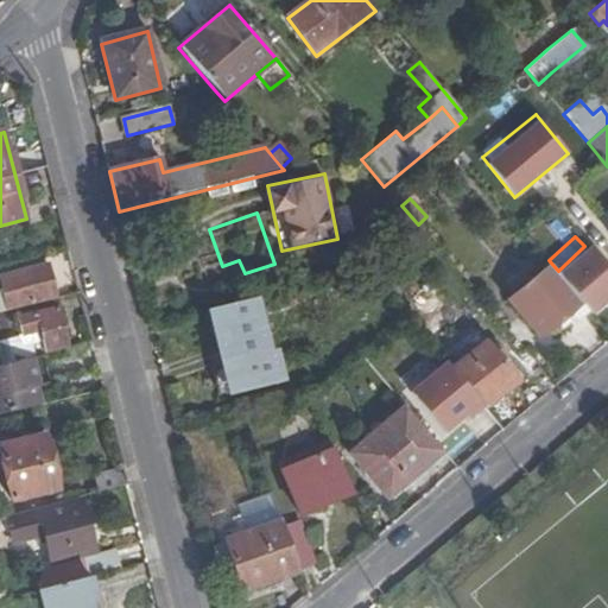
[(0,279),(2,291),(7,311),(55,298),(46,265),(0,276),(0,279)]
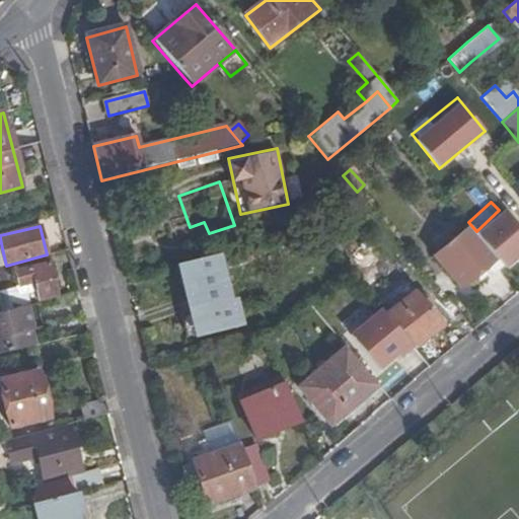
[(489,279),(503,267),(469,226),(435,255),(461,287),(482,270),(489,279)]
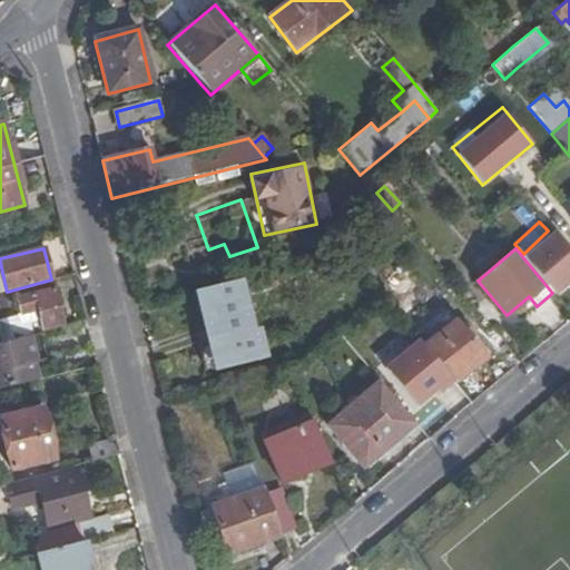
[(274,283),(272,272),(252,277),(256,287),(274,283)]
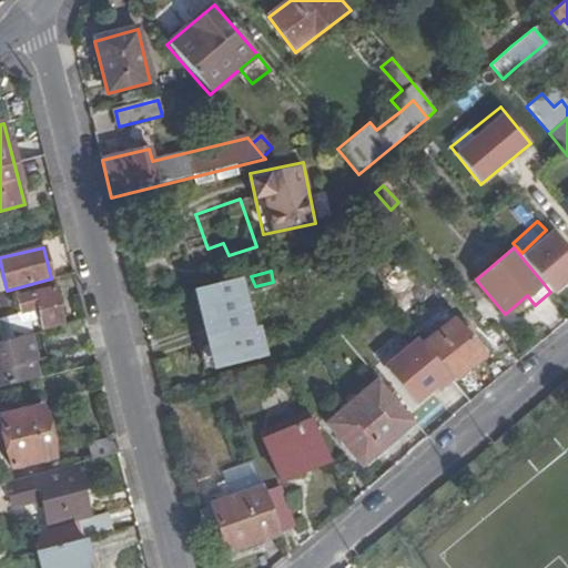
[(242,288),(255,286),(251,276),(239,279),(242,288)]
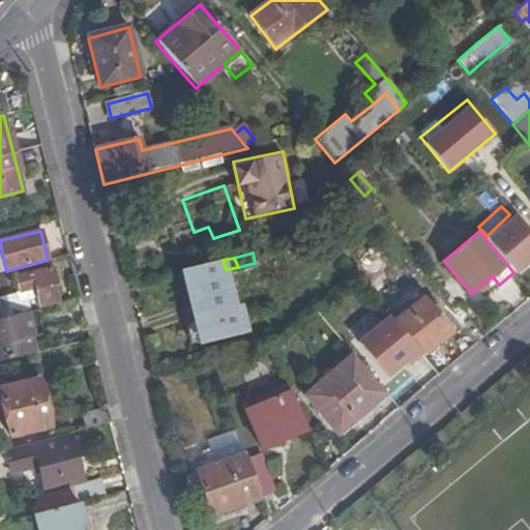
[(222,261),(181,271),(193,320),(197,319),(202,342),(244,332),(238,307),(233,308),(222,261)]
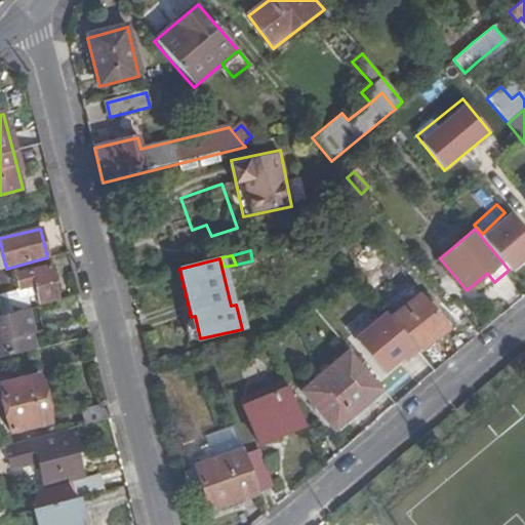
[(38,304),(56,298),(49,267),(13,276),(21,298),(36,295),(38,304)]
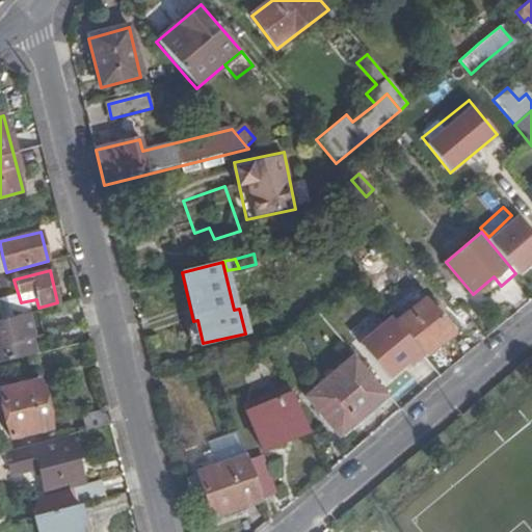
[(395,322),(423,356),(451,333),(424,299),(395,322)]
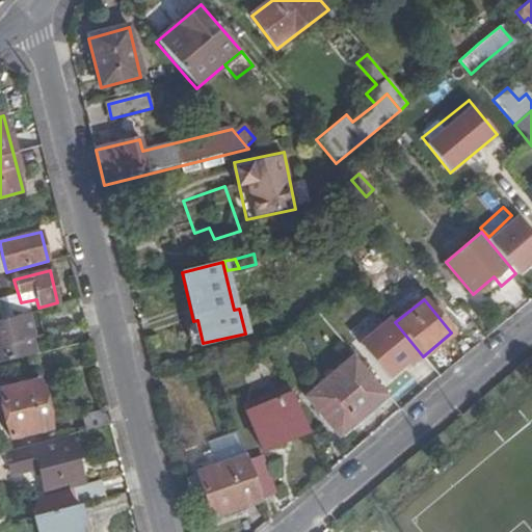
[(0,360),(38,352),(30,313),(0,318),(0,360)]
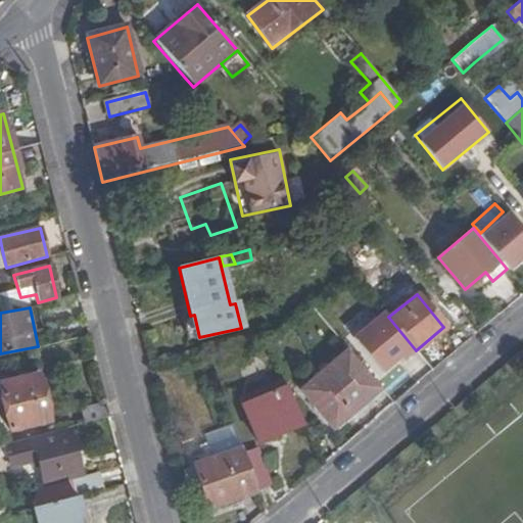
[(342,353),(374,392),(379,387),(347,348),(342,353)]
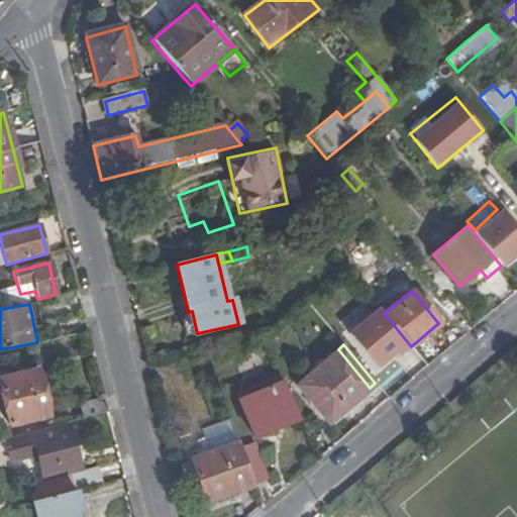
[(360,395),(370,388),(338,349),(297,384),(328,422),(346,407),(343,402),(356,391),(360,395)]
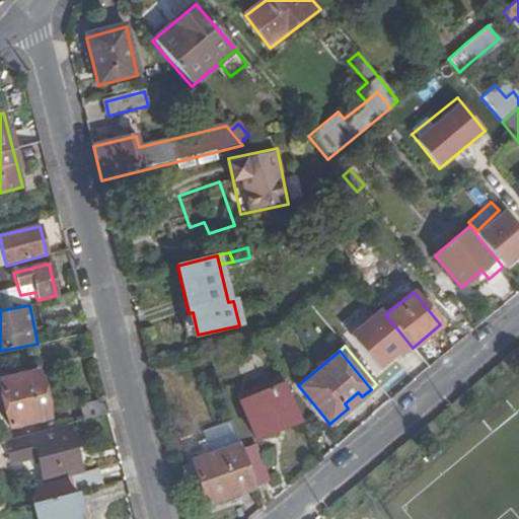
[(9,379),(0,380),(0,386),(10,428),(49,418),(38,372),(9,379)]
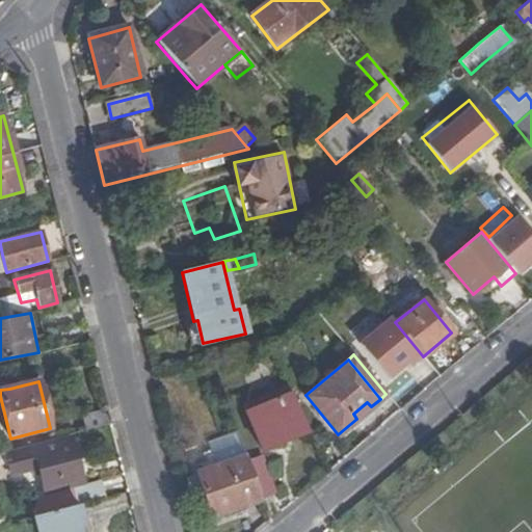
[(261,450),(308,430),(291,393),(245,411),(261,450)]
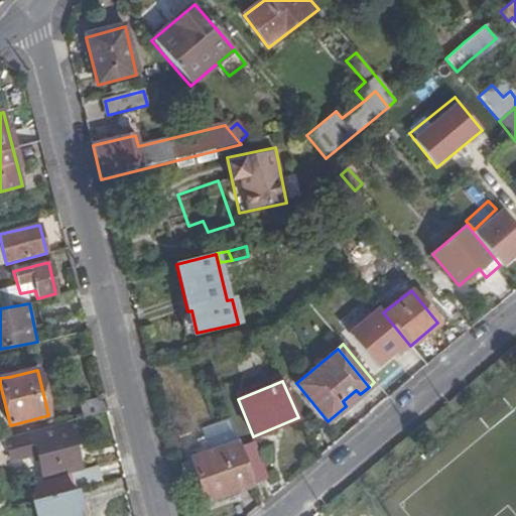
[(346,406),(360,394),(356,390),(343,401),(346,406)]
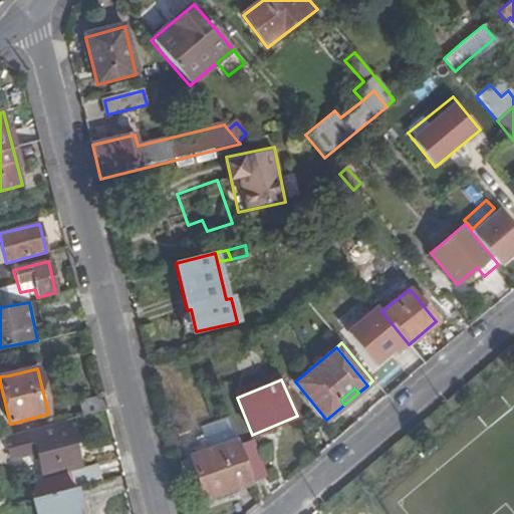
[(103,397),(83,402),(87,416),(107,411),(103,397)]
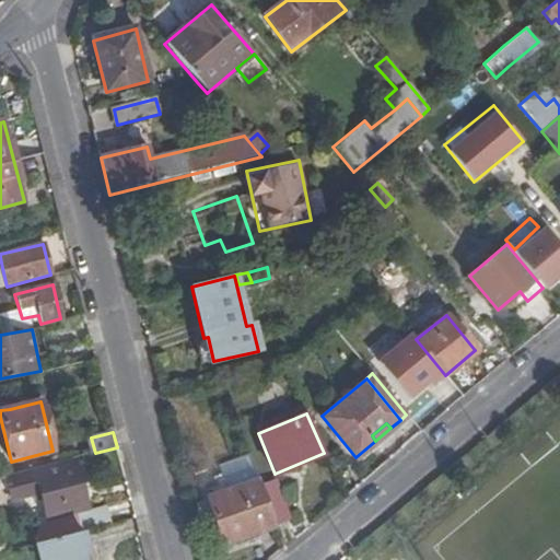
[(85,506),(74,458),(43,466),(1,477),(0,477),(0,485),(7,483),(10,497),(39,490),(46,516),(30,521),(35,543),(36,543),(80,532),(76,509),(85,506)]
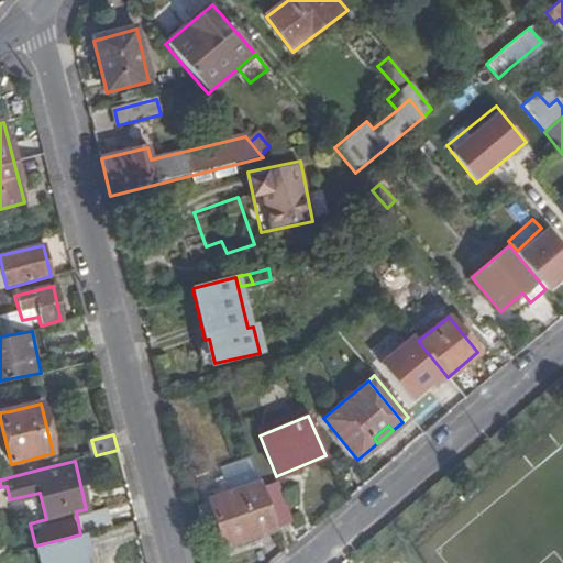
[(224,547),(276,529),(266,499),(261,484),(209,500),(224,547)]
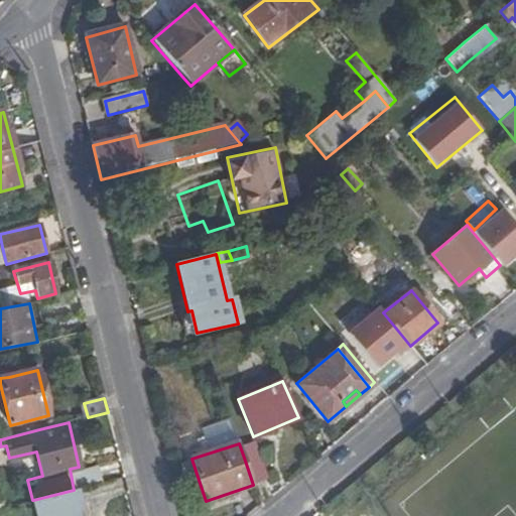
[(244,458),(253,485),(266,480),(257,453),(244,458)]
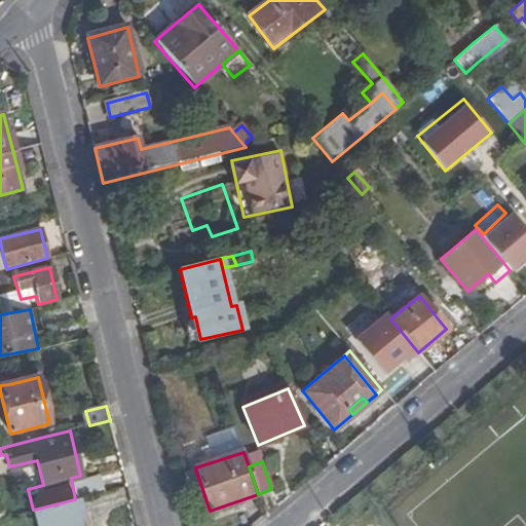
[(80,476),(71,478),(75,499),(77,498),(102,492),(98,472),(80,476)]
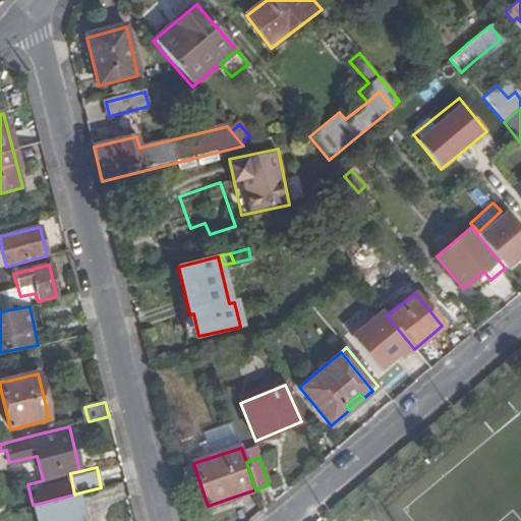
[(76,494),(74,495),(34,505),(37,520),(41,520),(43,520),(42,520),(77,520),(75,513),(80,512),(76,494)]
